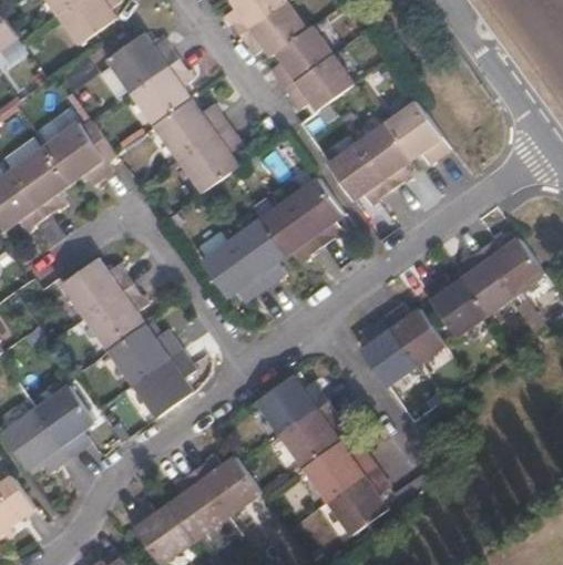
[(50,0),(68,26),(103,0),(50,0)]
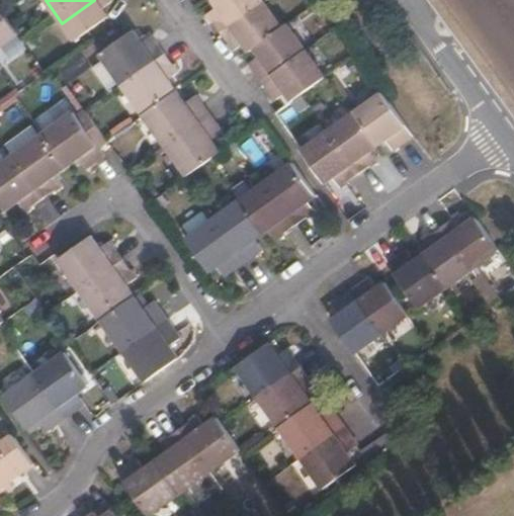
[(110,0),(94,0),(62,23),(81,51),(113,27),(107,20),(119,11),(110,0)]
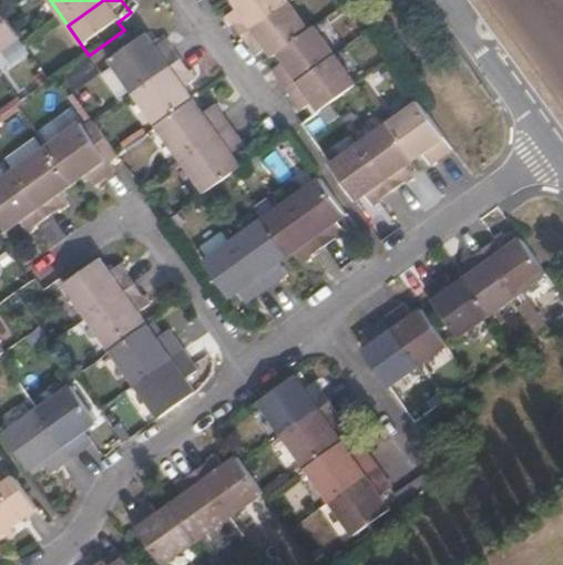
[(236,36),(285,2),(283,0),(232,0),(236,6),(222,16),(236,36)]
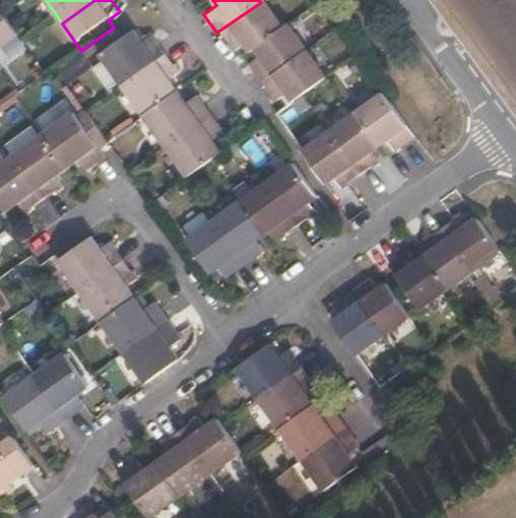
[(279,28),(261,2),(216,33),(229,51),(243,41),(249,50),(258,44),(279,28)]
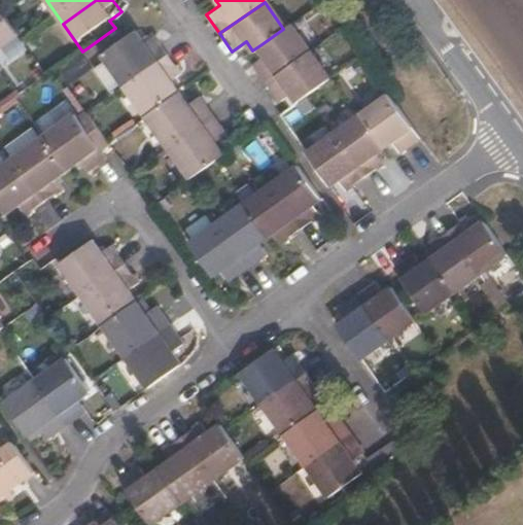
[(0,51),(20,39),(0,11),(0,51)]
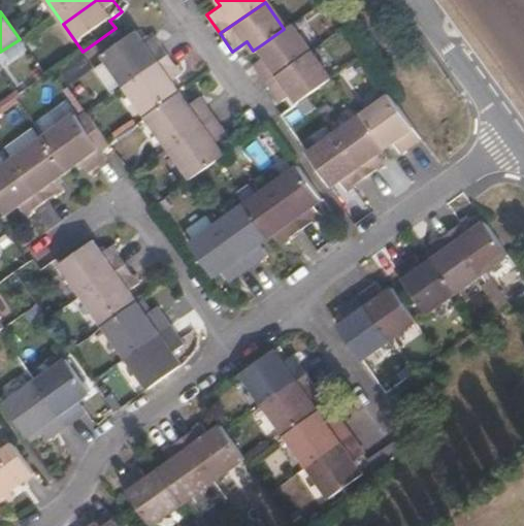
[(294,21),(284,29),(262,44),(268,53),(257,62),(269,79),(314,47),(294,21)]
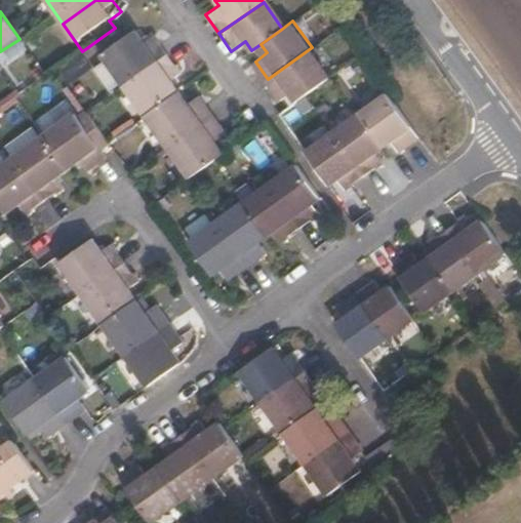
[(98,57),(120,87),(162,56),(150,39),(142,45),(132,33),(98,57)]
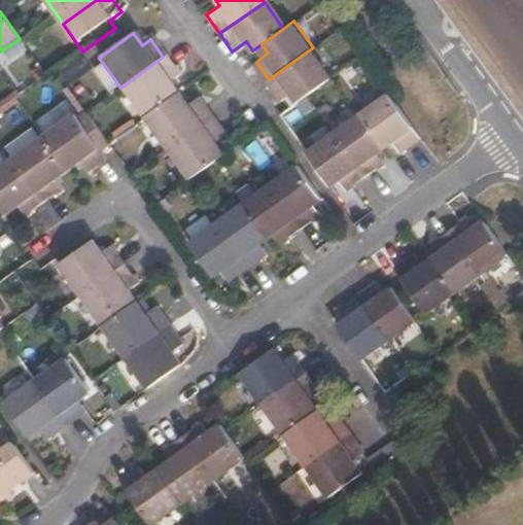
[(300,99),(333,75),(313,47),(269,79),(281,98),(293,90),(300,99)]
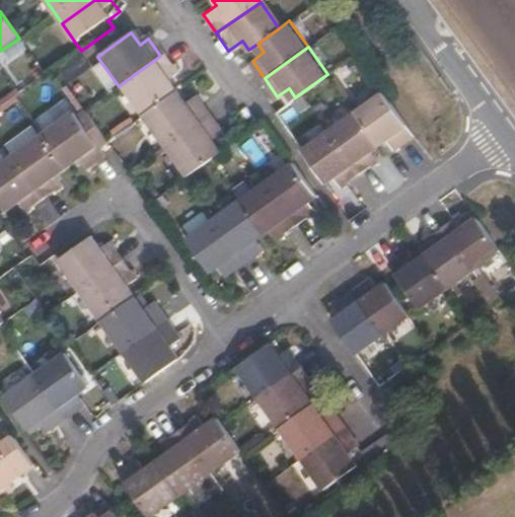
[(142,118),(174,93),(165,80),(173,74),(160,56),(119,86),(142,118)]
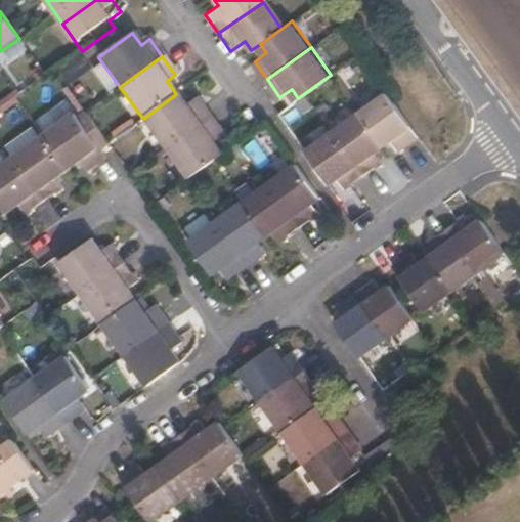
[(66,84),(87,68),(79,57),(57,73),(66,84)]
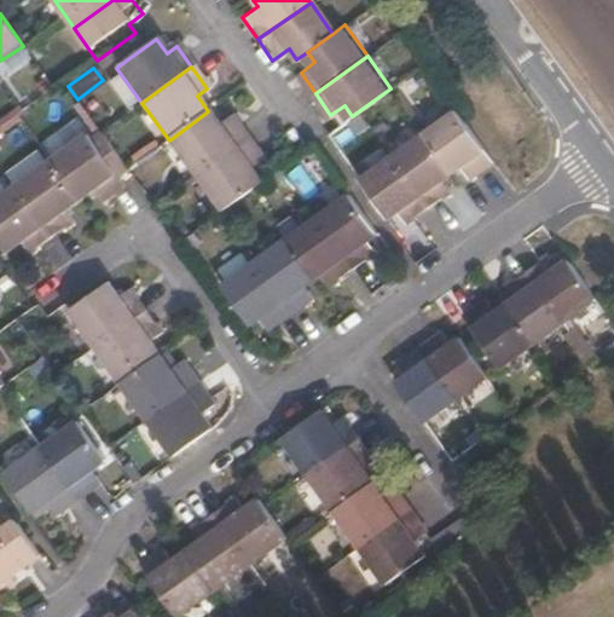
[(193,174),(242,139),(229,120),(219,126),(208,111),(169,140),(193,174)]
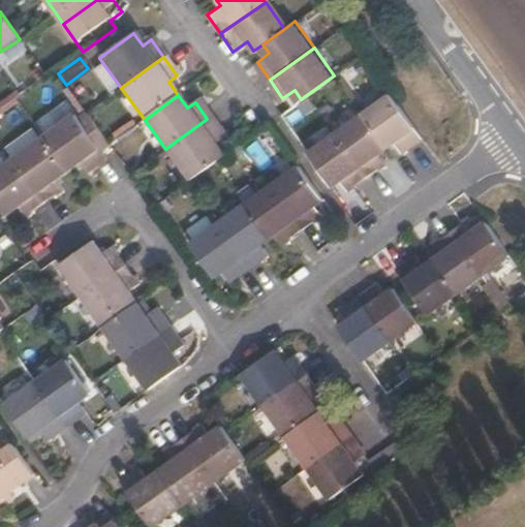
[(419,140),(387,95),(360,114),(382,145),(390,140),(400,154),(419,140)]
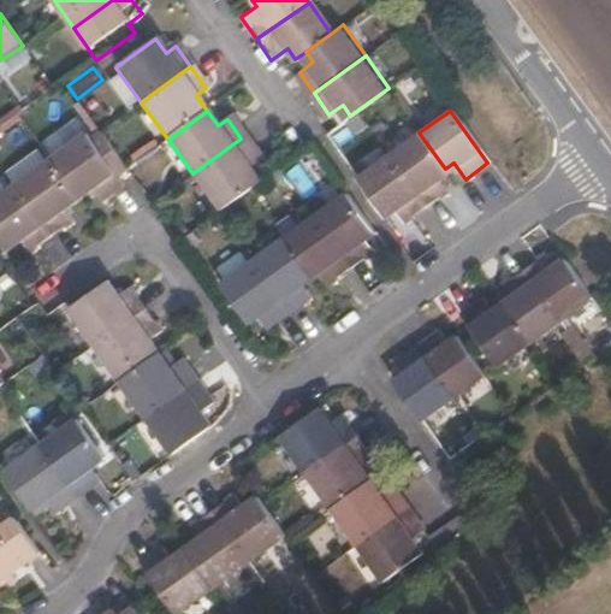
[(445,169),(419,133),(387,157),(425,208),(446,193),(435,177),(445,169)]
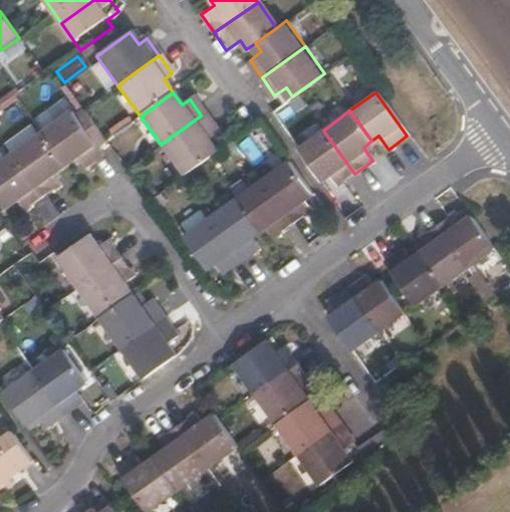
[(41,136),(63,167),(76,157),(84,169),(100,157),(69,113),(41,136)]
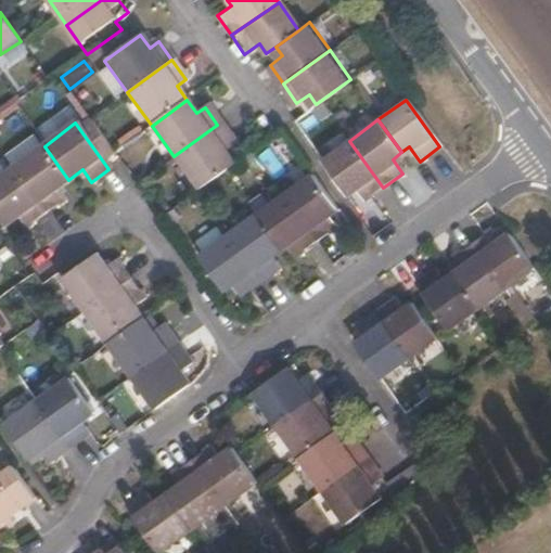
[(197,190),(233,165),(222,152),(231,144),(217,125),(174,156),(197,190)]
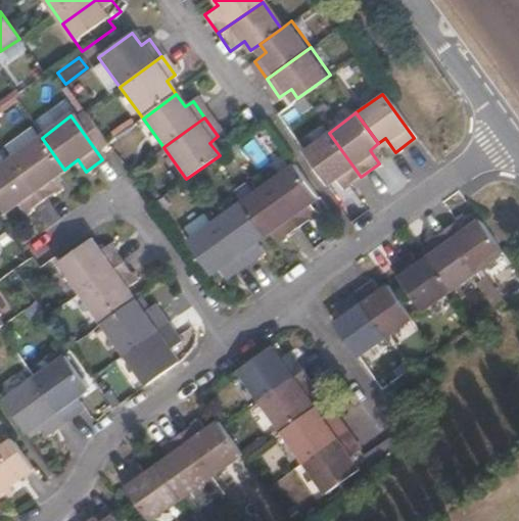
[(361,177),(329,133),(302,152),(325,183),(333,176),(342,190),(361,177)]
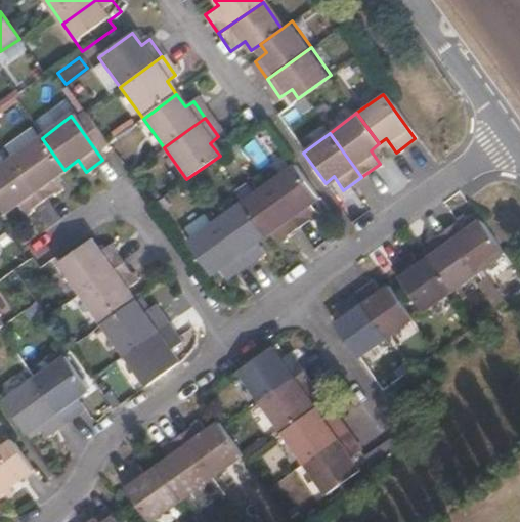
[(51,179),(65,170),(42,138),(34,143),(27,134),(5,150),(11,160),(42,202),(58,189),(51,179)]
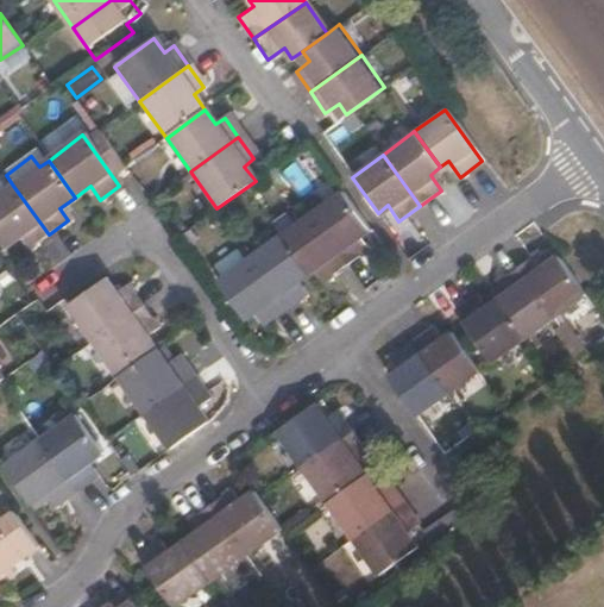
[(27,251),(49,235),(13,186),(0,194),(0,246),(2,250),(18,238),(27,251)]
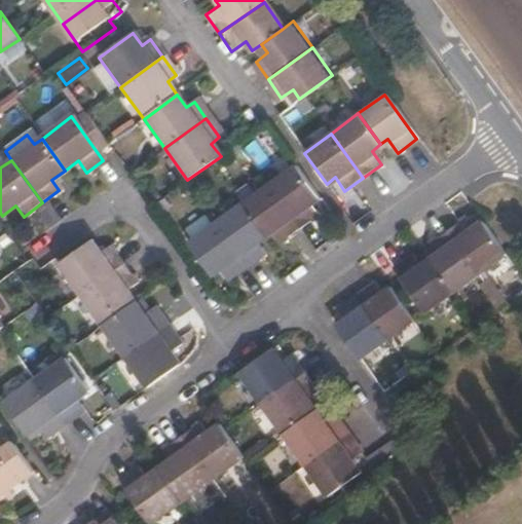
[(317,196),(294,165),(268,184),(298,228),(318,215),(308,202),(317,196)]
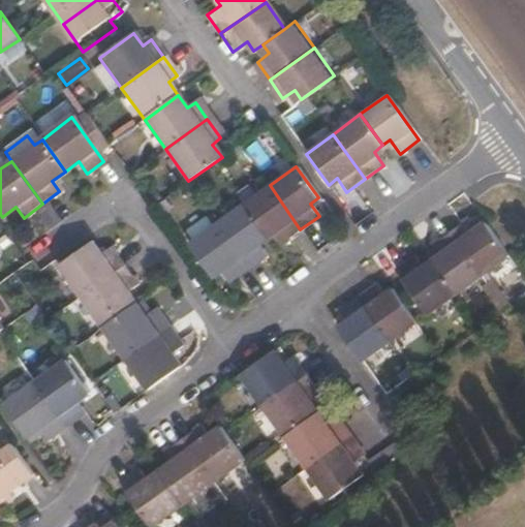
[(300,229),(270,185),(243,206),(264,237),(274,229),(282,242),(300,229)]
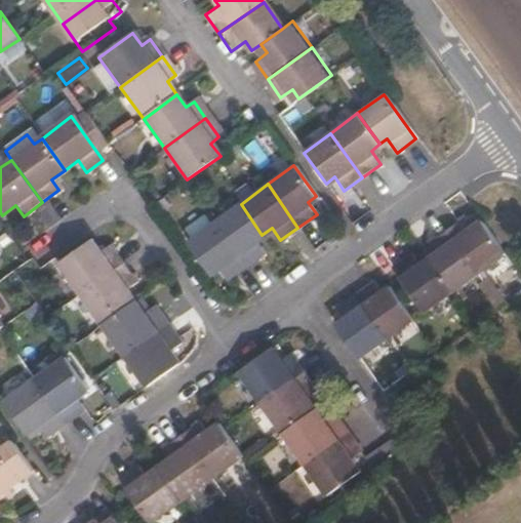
[(262,235),(241,204),(214,224),(245,267),(263,253),(254,241),(262,235)]
